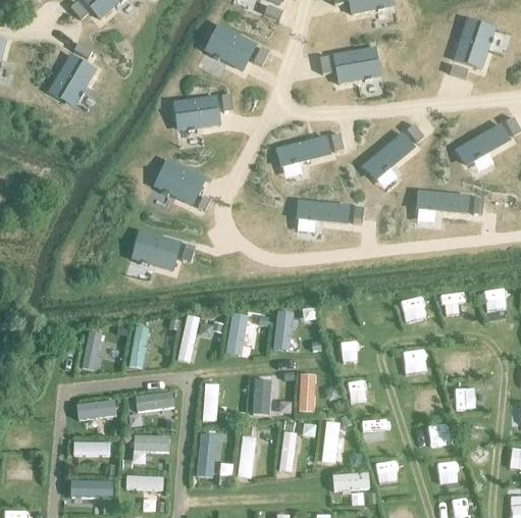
[(85,0),(100,18),(120,0),(85,0)]
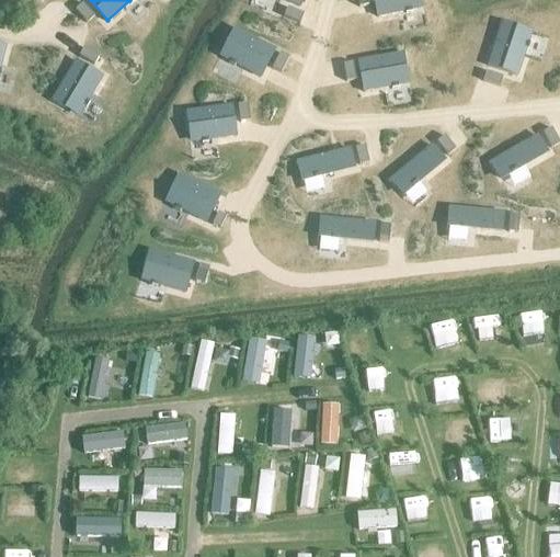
[(375,0),(378,14),(419,7),(418,0),(375,0)]
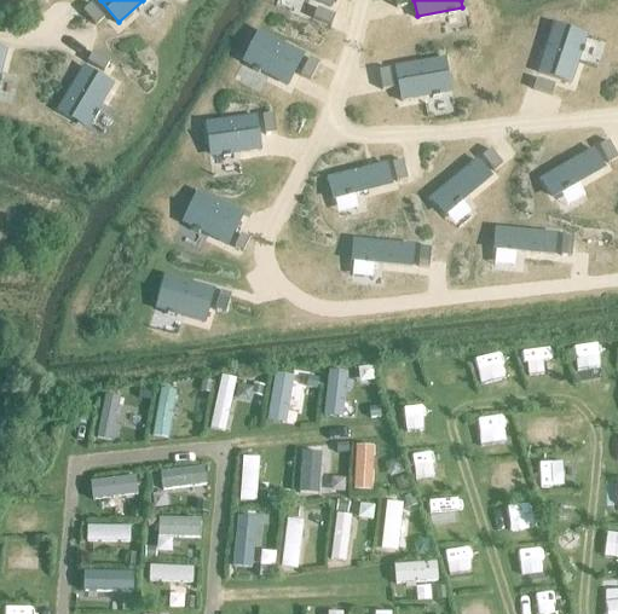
[(92,1),(84,9),(97,23),(104,16),(92,1)]
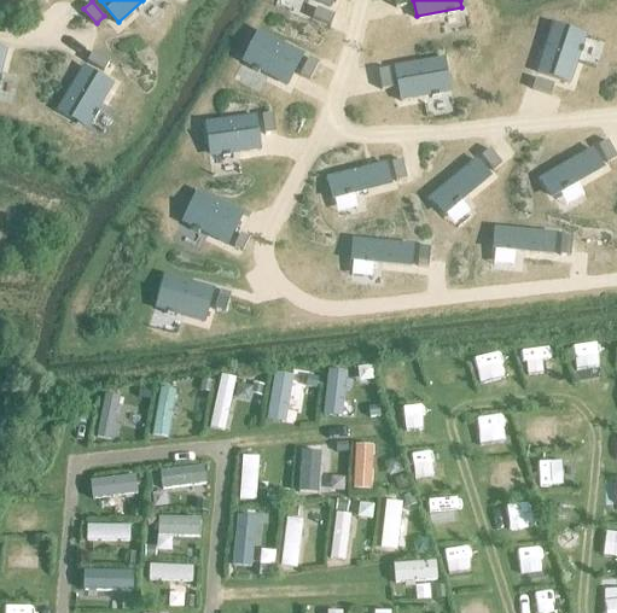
[(313,16),(331,23),(335,13),(316,6),(313,16)]
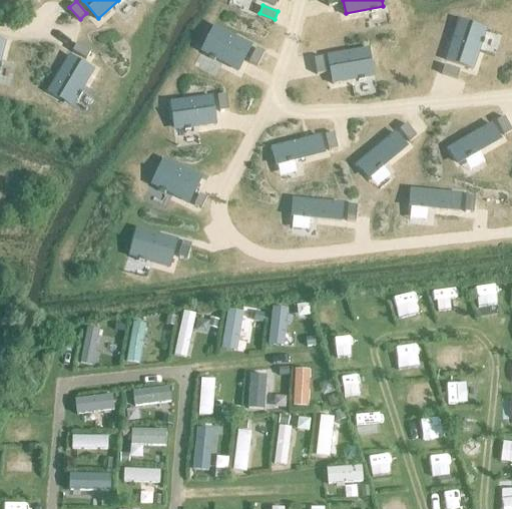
[(460,18),(446,58),(473,67),(485,31),(472,26),(473,23),(460,18)]
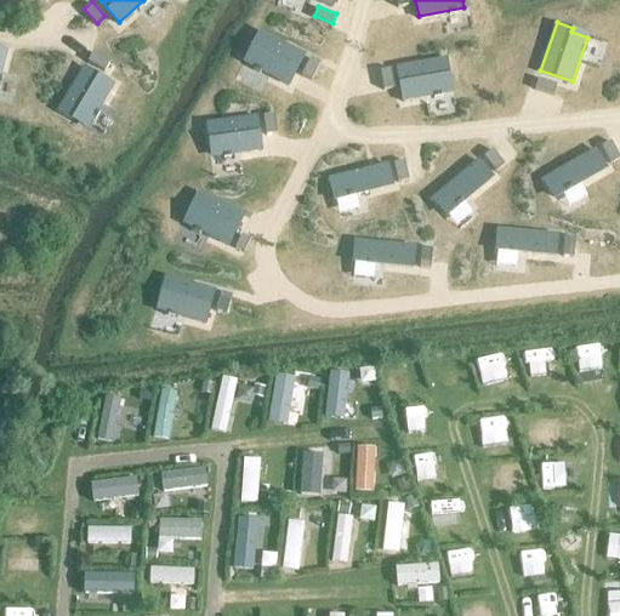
[(256,46),(249,62),(289,83),(305,52),(260,29),(252,45),(256,46)]
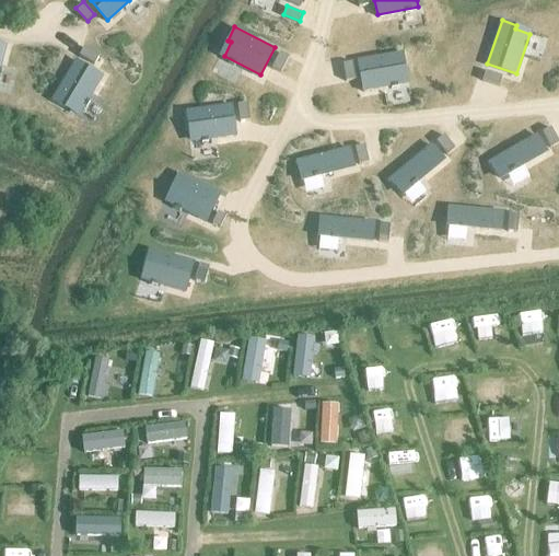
[(84,45),(79,54),(94,62),(100,54),(84,45)]
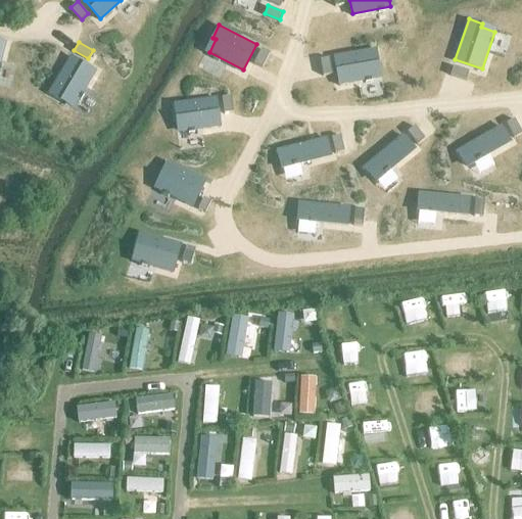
[(262,47),(254,61),(263,65),(270,51),(262,47)]
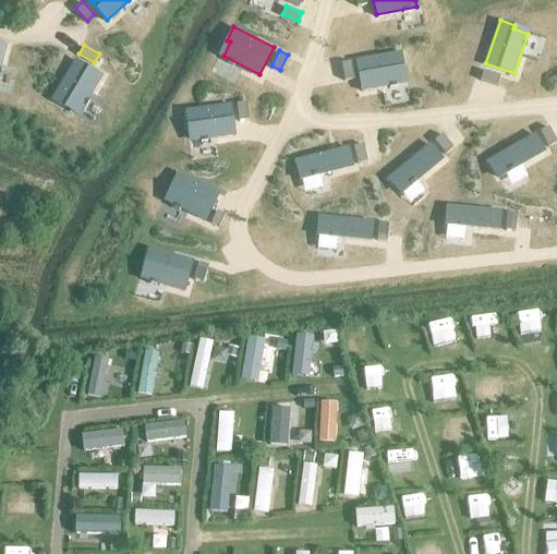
[(377,53),(337,74),(339,87),(342,86),(349,99),(388,83),(377,53)]
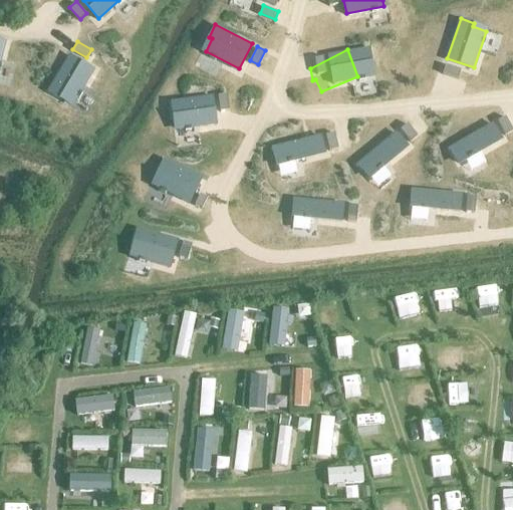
[(69,53),(48,89),(60,96),(62,93),(74,100),(94,68),(69,53)]
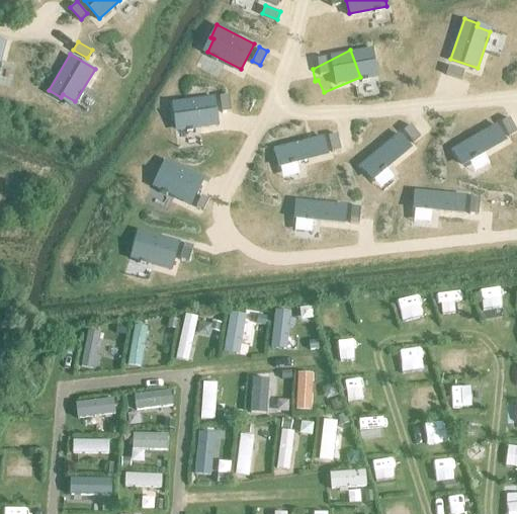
[(464,69),(449,65),(446,73),(462,78),(464,69)]
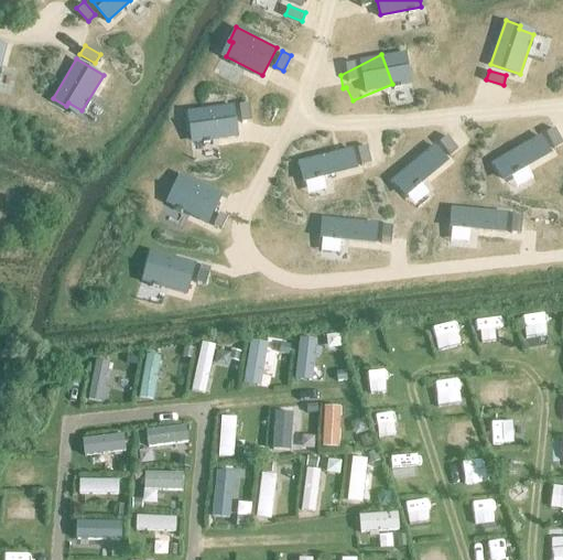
[(249,101),(239,103),(242,120),(251,119),(249,101)]
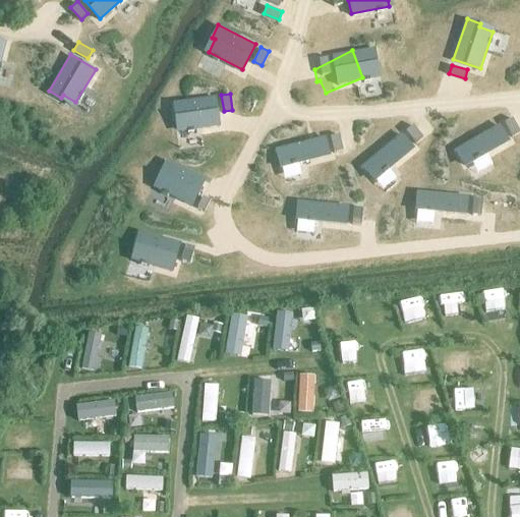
[(216,96),(174,102),(176,116),(179,115),(181,129),(220,124),(216,96)]
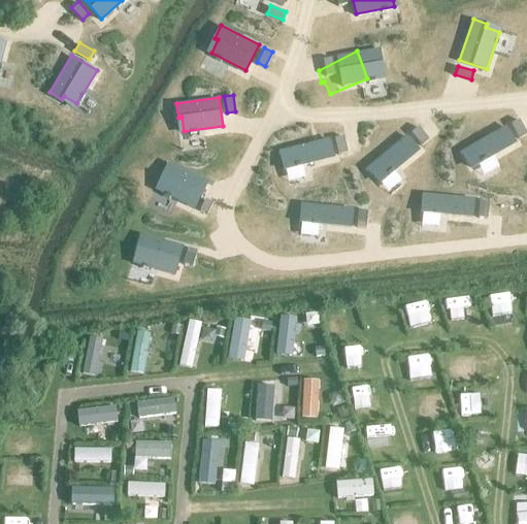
[(526,128),(521,119),(514,123),(522,137),(526,133),(526,128)]
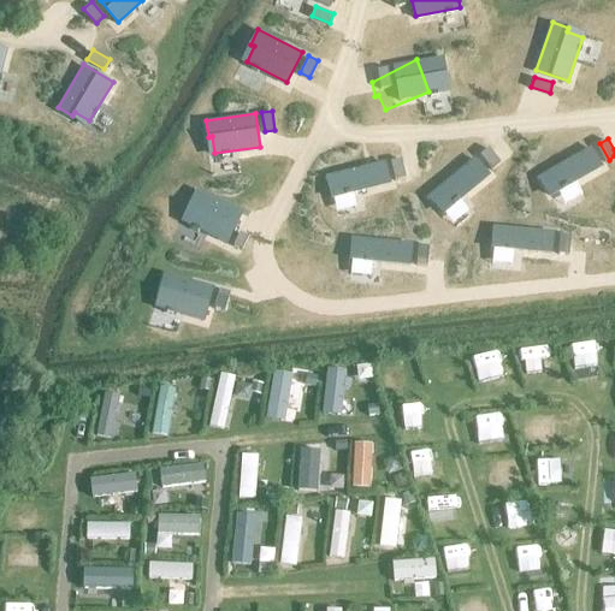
[(490,146),(482,153),(494,167),(502,160),(490,146)]
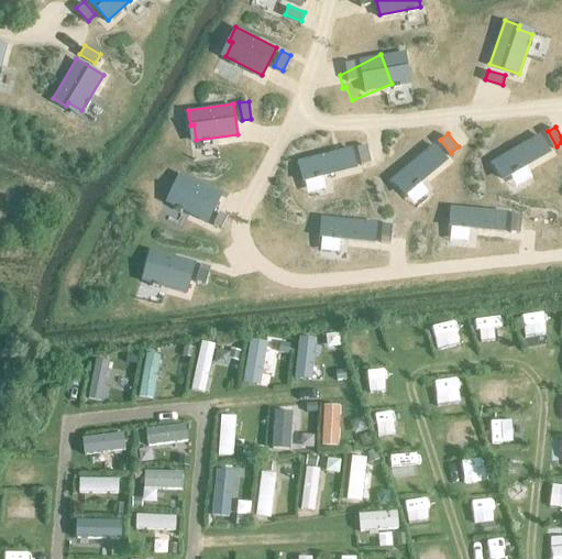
[(540,133),(493,161),(505,179),(552,151),(540,133)]
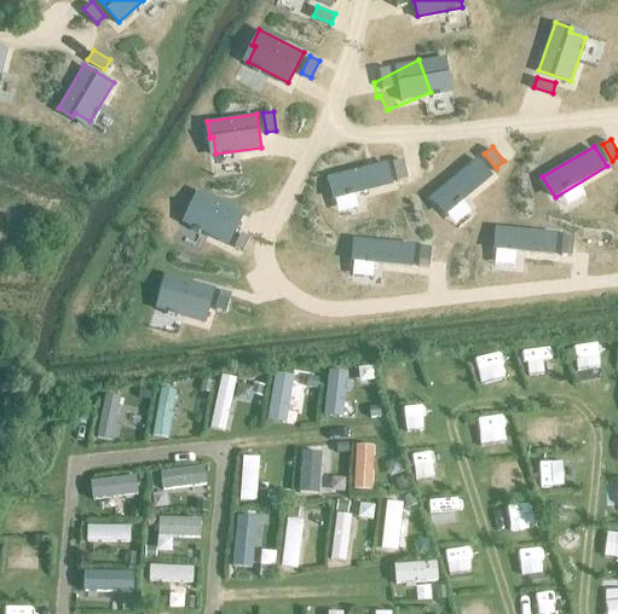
[(404,158),(393,161),(398,179),(408,177),(404,158)]
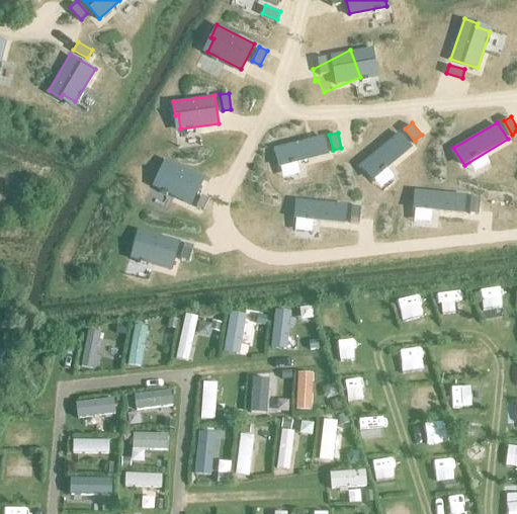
[(399,133),(360,165),(372,180),(413,147),(399,133)]
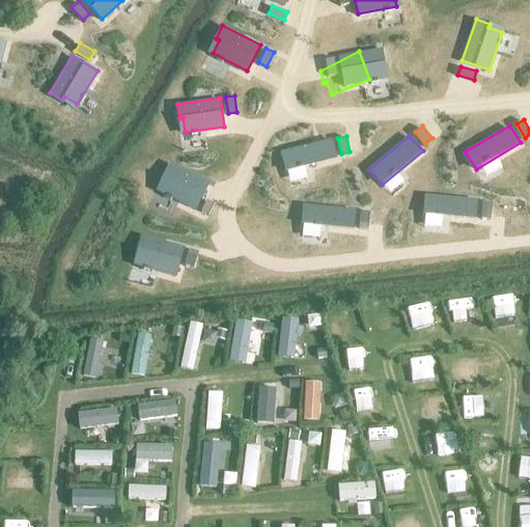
[(337,157),(333,139),(282,149),(286,169),(337,157)]
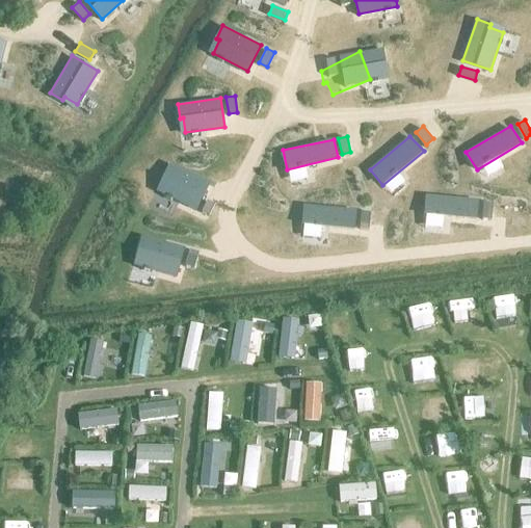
[(167,178),(161,191),(196,208),(209,182),(170,163),(164,177),(167,178)]
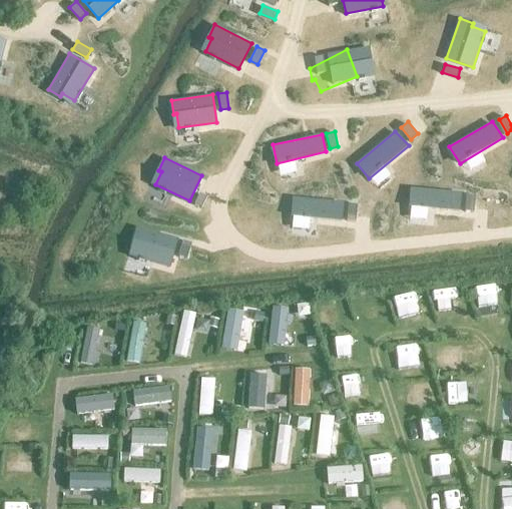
[(460,192),(412,188),(412,205),(461,209),(460,192)]
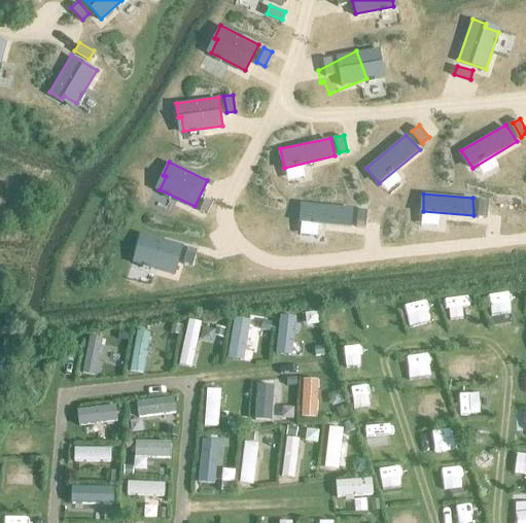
[(212,201),(205,198),(203,203),(200,209),(207,212),(212,201)]
